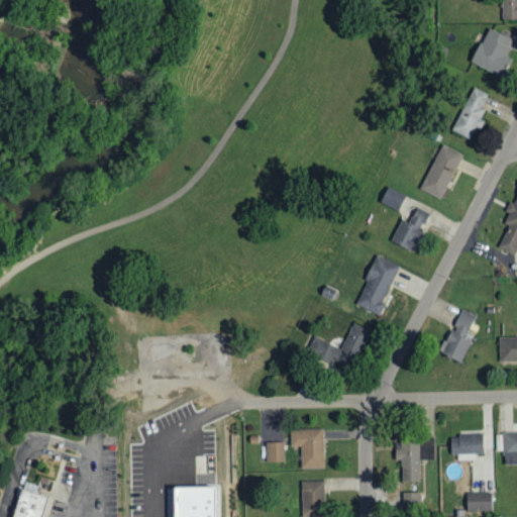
[(516,0),(502,0),(503,20),(516,19),(516,0)]
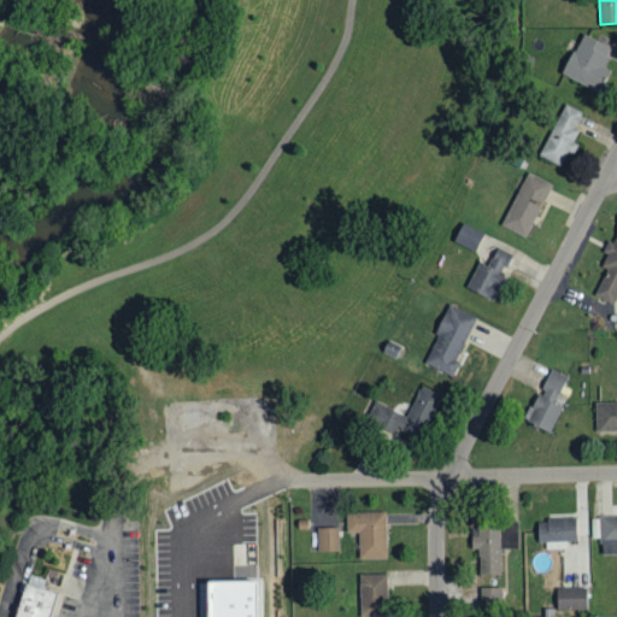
[(563,76),(600,92),(609,70),(603,68),(611,47),(580,35),(563,76)]
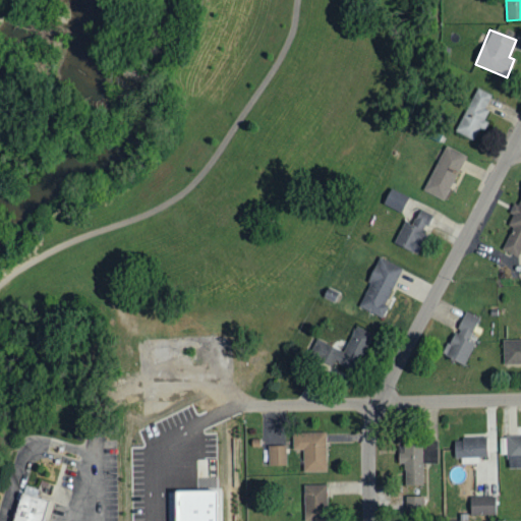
[(490,95),(475,88),(455,132),(475,140),(484,120),(483,120),(487,110),(484,109),(490,95)]
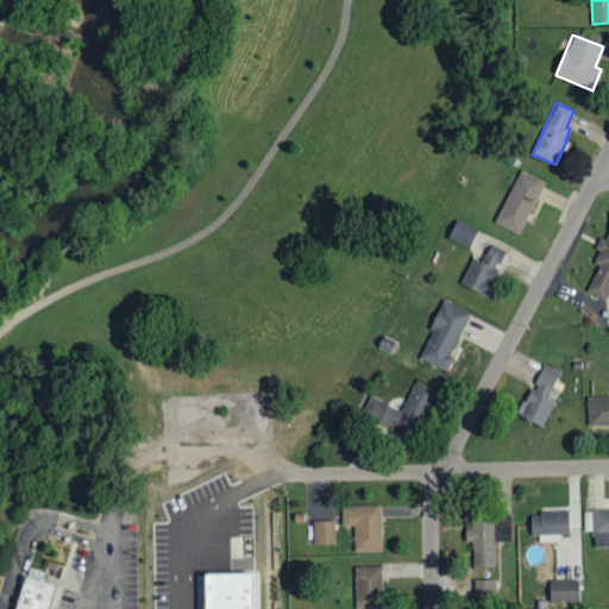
[(496,225),(521,234),(544,181),(519,170),(496,225)]
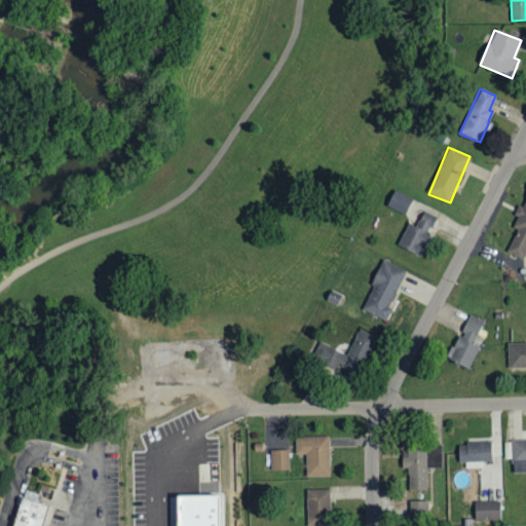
[(525,253),(525,184),(525,193),(516,217),(516,220),(512,228),(517,230),(508,253),(520,258),(524,258),(525,253)]
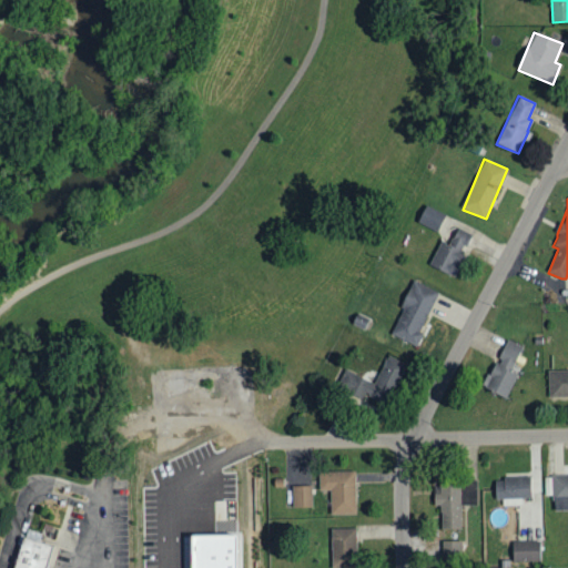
[(437,232),(445,215),(425,205),(417,223),(437,232)]
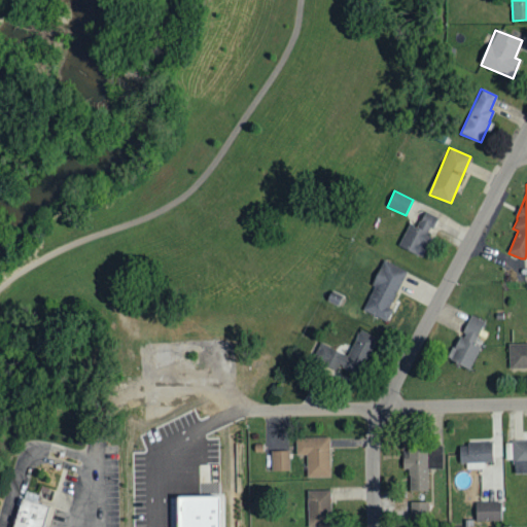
[(410,222),(398,247),(420,257),(437,218),(424,212),(418,226),(410,222)]
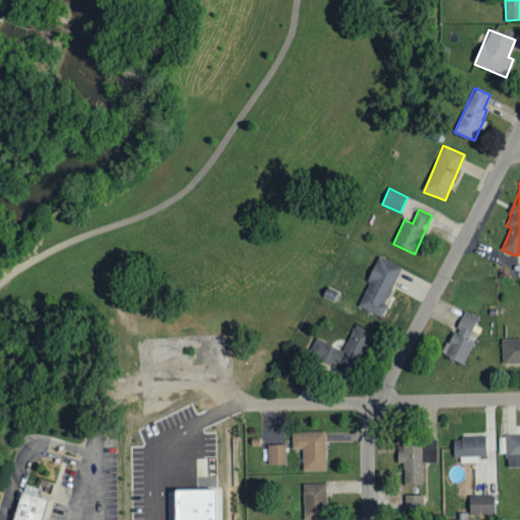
[(381,317),(387,306),(384,305),(401,267),(378,257),(367,282),(369,282),(358,307),(381,317)]
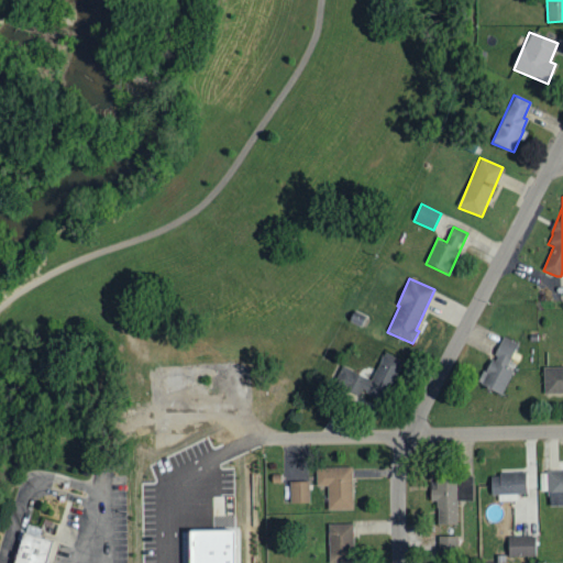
[(512,371),(507,368),(518,343),(500,335),(479,385),(501,395),(512,371)]
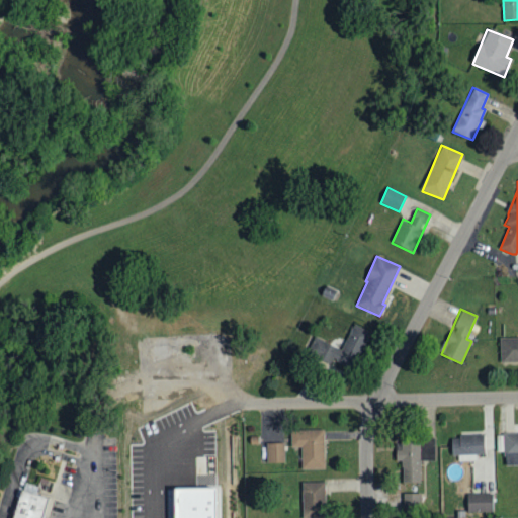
[(368,331),(352,324),(341,349),(315,338),(308,354),(331,365),(333,361),(352,369),(368,331)]
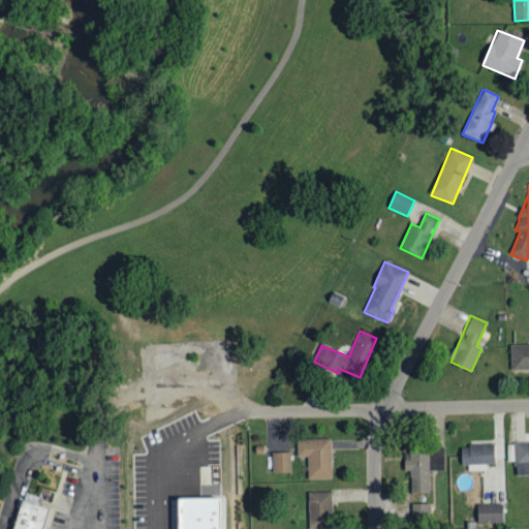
[(528,344),(509,345),(510,371),(528,370),(528,344)]
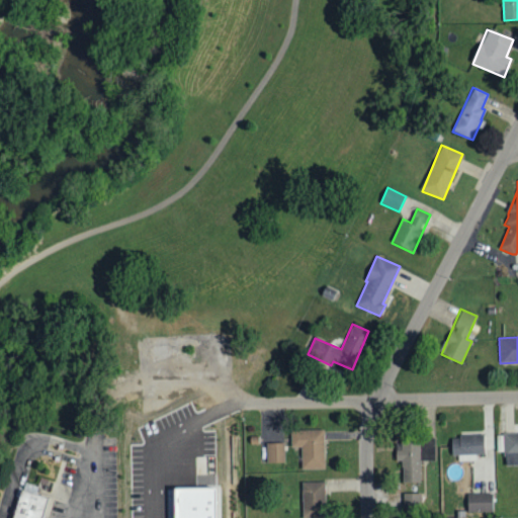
[(324,430),(290,431),(290,448),(300,448),(300,469),(325,469),(324,430)]
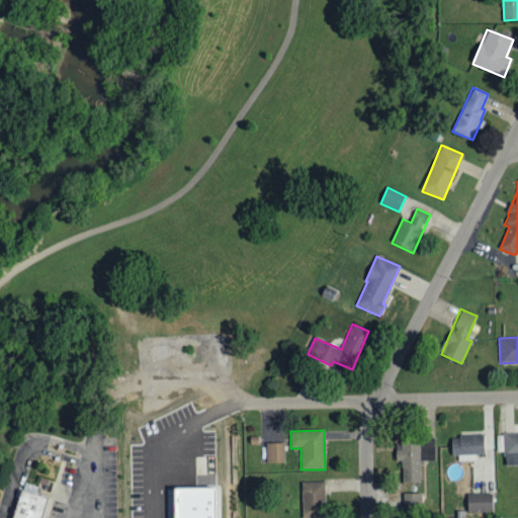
[(517,432),(503,433),(504,465),(517,464),(517,432)]
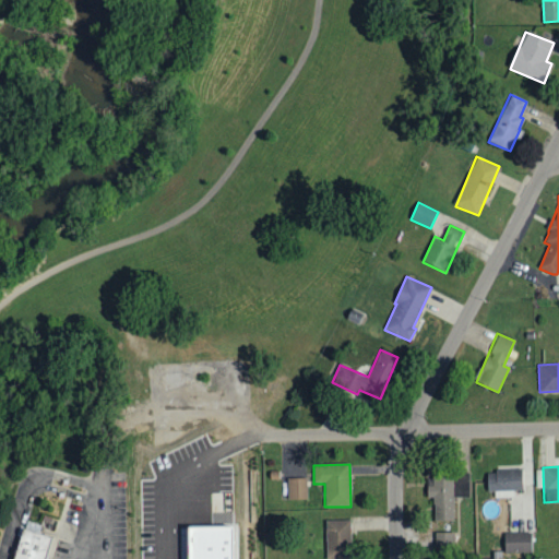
[(513,498),(513,490),(523,490),(522,467),(496,467),(496,473),(488,474),(489,499),(513,498)]
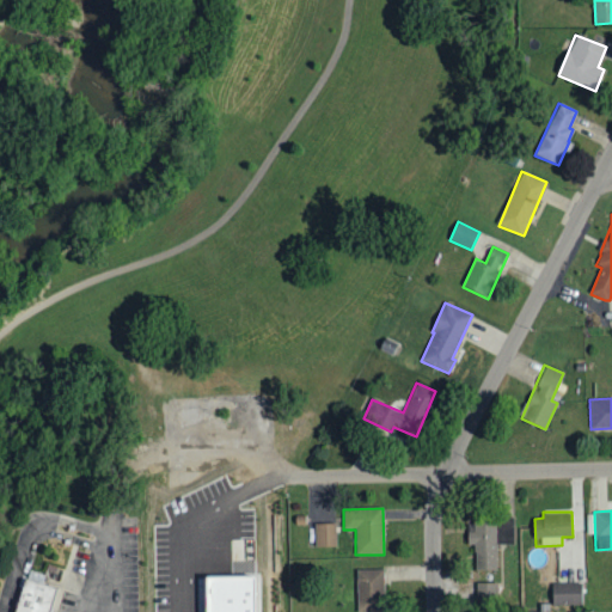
[(514,518),(470,518),(471,540),(475,540),(475,571),(497,570),(496,545),(514,545),(514,518)]
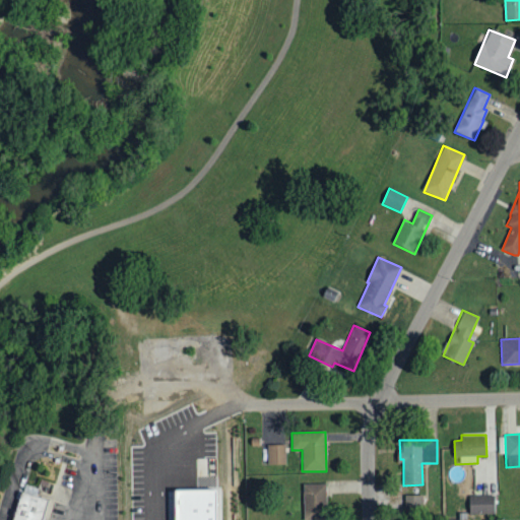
[(267,465),(285,465),(285,445),(267,446),(267,465)]
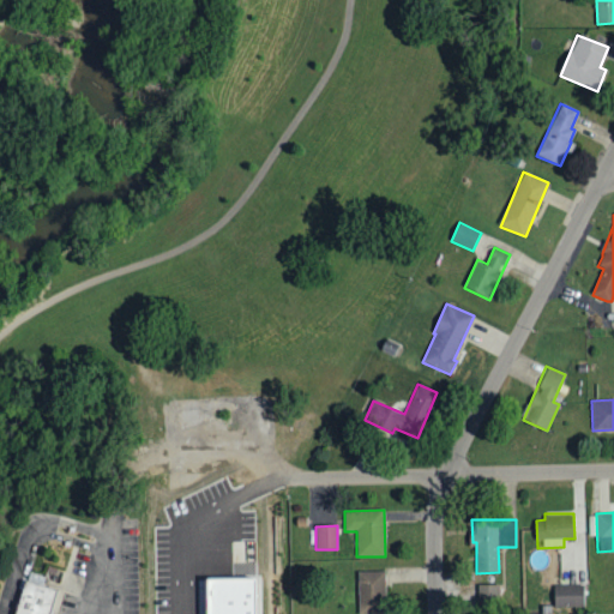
[(359,613),(385,613),(385,571),(357,572),(359,613)]
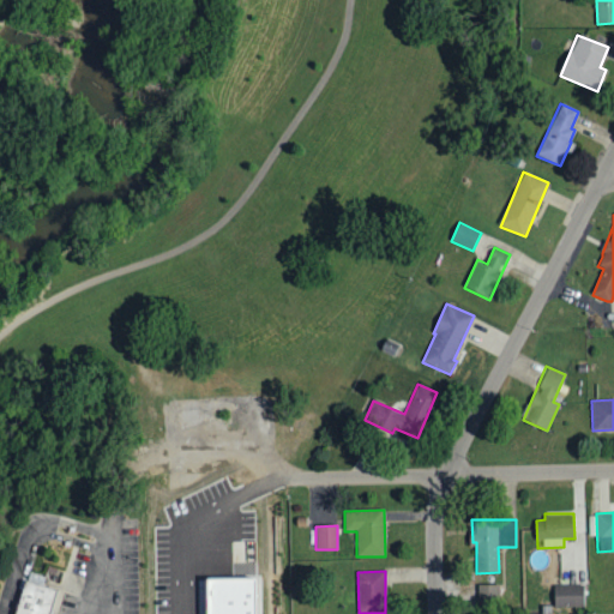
[(13,613),(25,579),(59,589),(50,613),(13,613)]
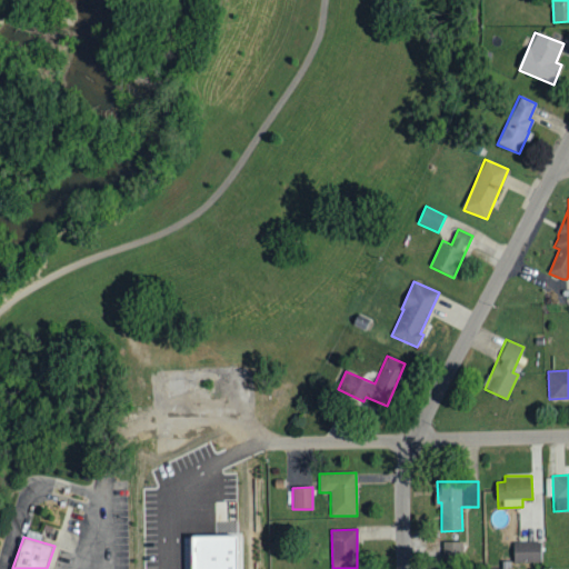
[(189,568),(189,537),(237,537),(237,568),(189,568)]
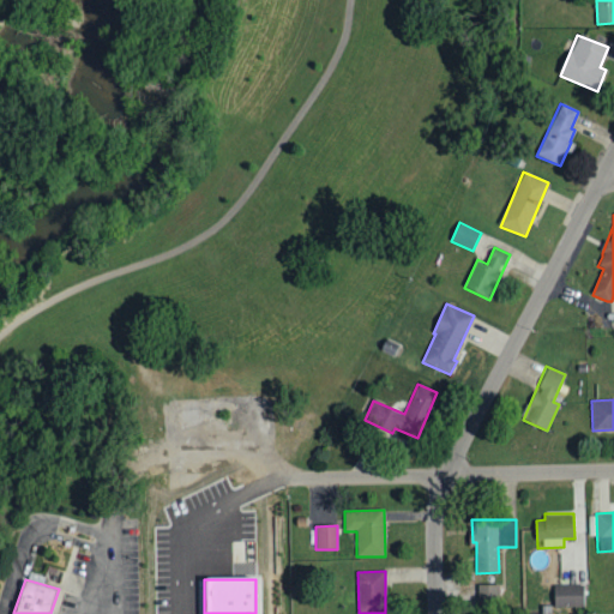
[(499,585),(477,585),(477,605),(499,605),(499,585)]
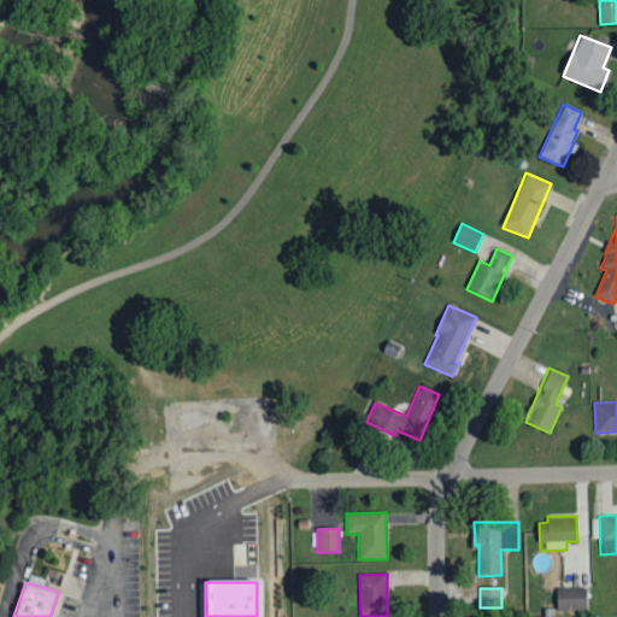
[(557,588),(556,610),(586,611),(587,588),(557,588)]
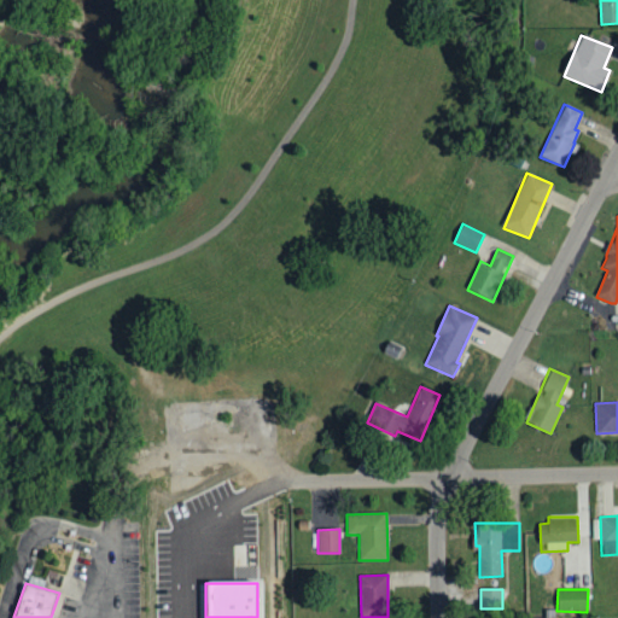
All buildings are outlined.
